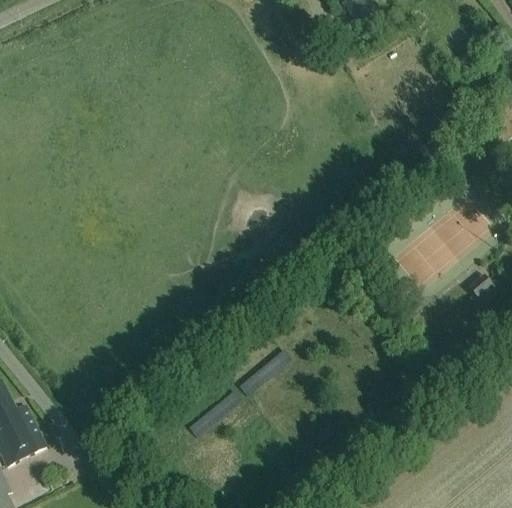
[(348,0),(343,3),(357,27),(372,18),(361,0),(348,0)]
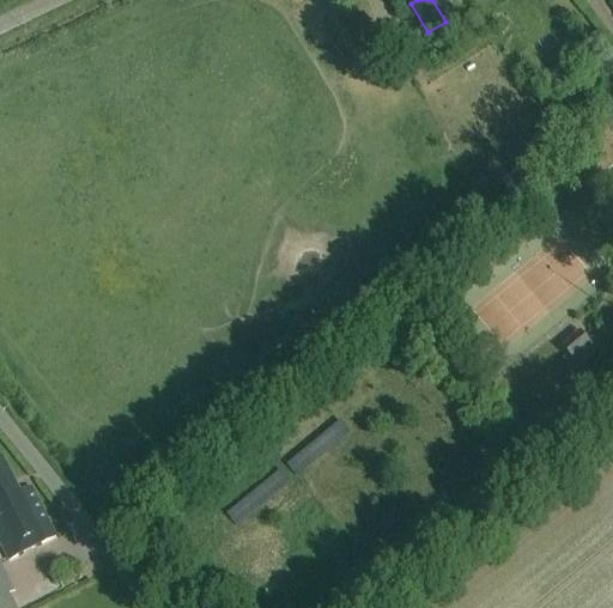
[(596,342),(583,326),(563,345),(578,358),(596,342)]
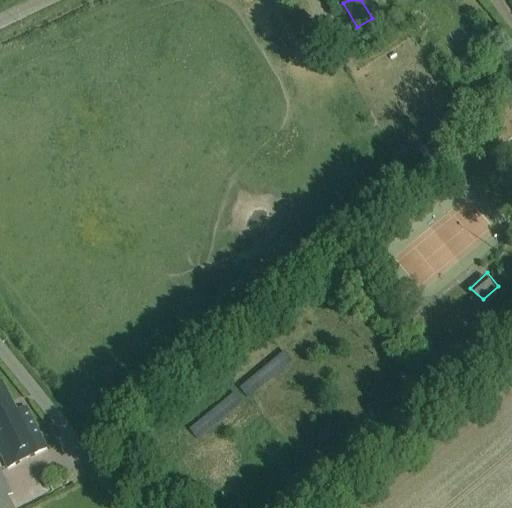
[(0,449),(7,465),(47,445),(26,404),(17,409),(3,380),(0,381),(0,449)]
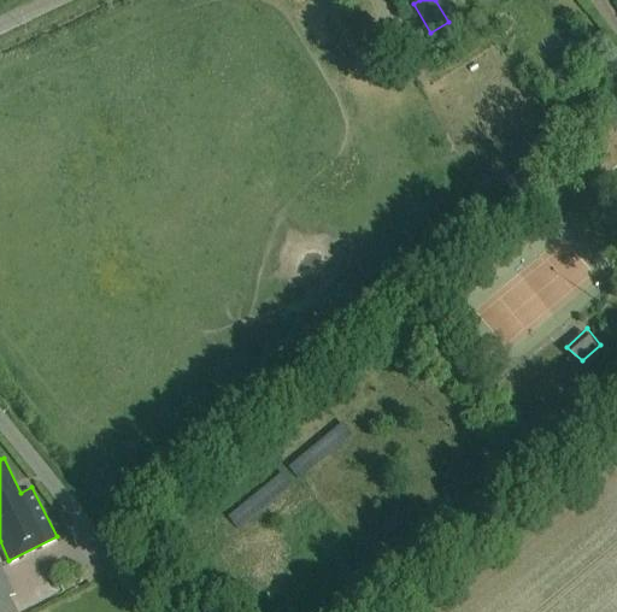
[(0,611),(17,611),(0,576),(0,611)]
